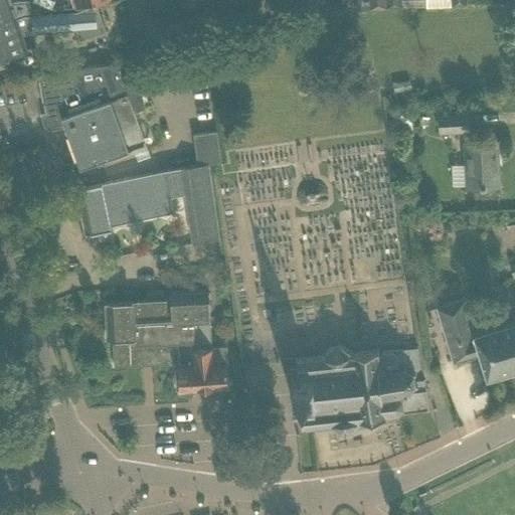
[(0,0),(0,22),(23,15),(32,14),(29,0),(23,0),(11,1),(10,0),(0,0)]
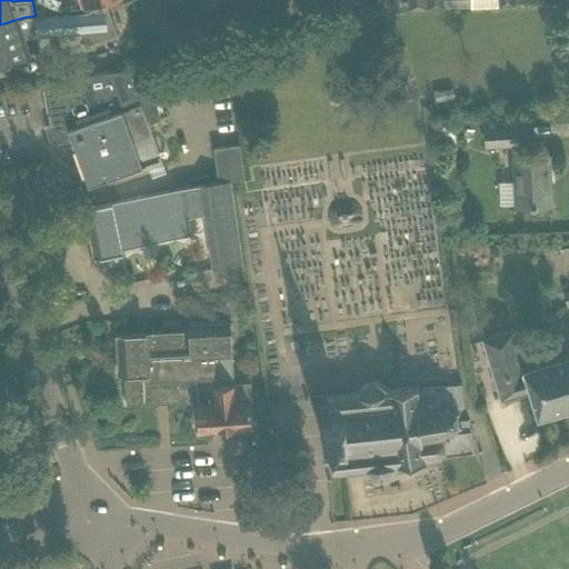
[(78,0),(82,10),(115,0),(78,0)]
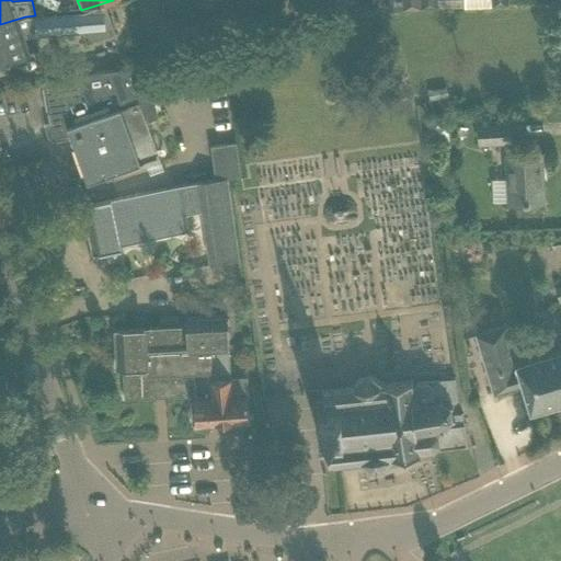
[(327,0),(329,13),(347,11),(345,0),(327,0)]
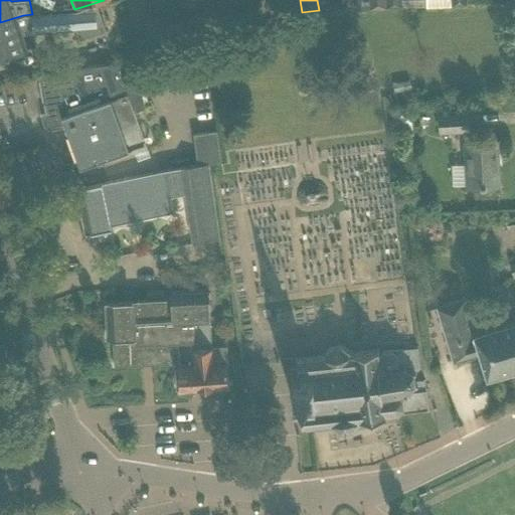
[(385,7),(384,0),(368,0),(369,8),(385,7)]
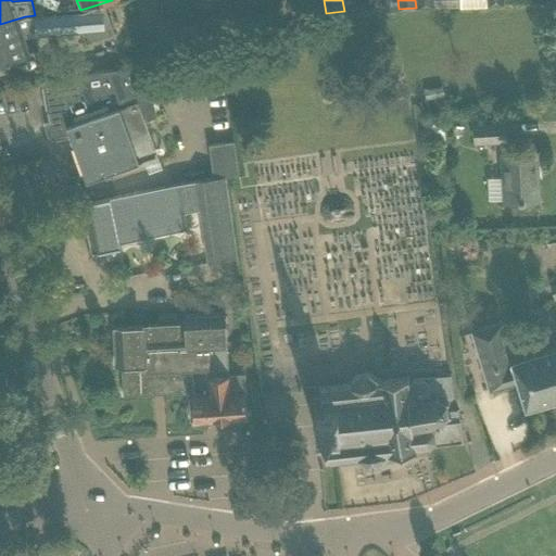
[(25,16),(0,24),(0,64),(29,54),(24,38),(33,35),(33,36),(81,32),(85,43),(113,34),(103,4),(80,12),(35,15),(25,16)]
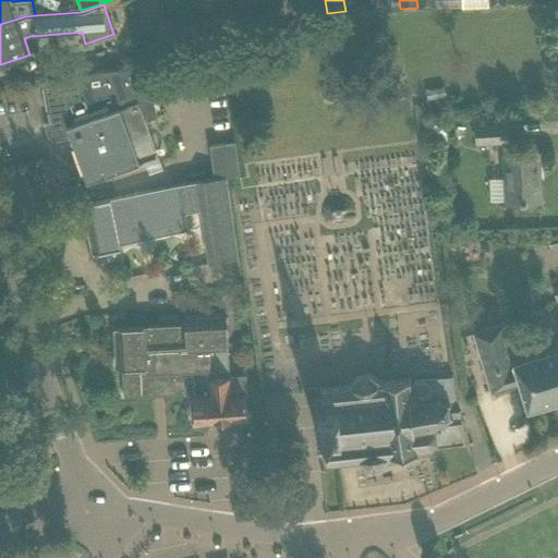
[(41,82),(48,122),(49,122),(51,133),(52,134),(53,135),(55,136),(56,136),(70,134),(86,181),(157,156),(144,120),(156,116),(156,108),(154,101),(150,95),(146,91),(135,94),(126,68),(41,82)]
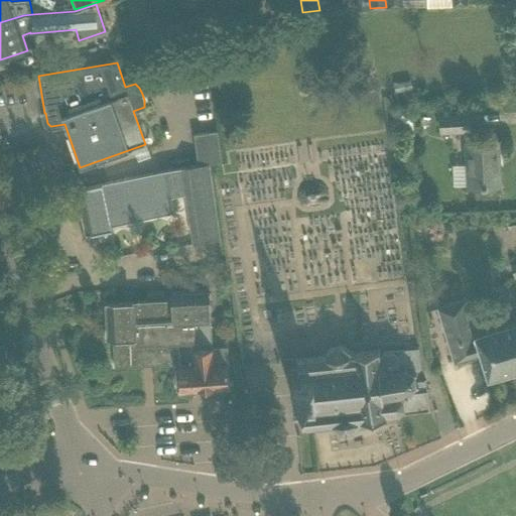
[(409,81),(393,84),(394,92),(411,90),(409,81)]
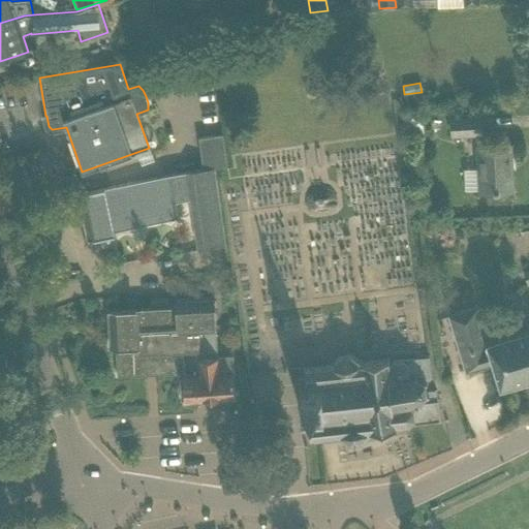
[(448,117),(449,136),(481,134),(480,116),(448,117)]
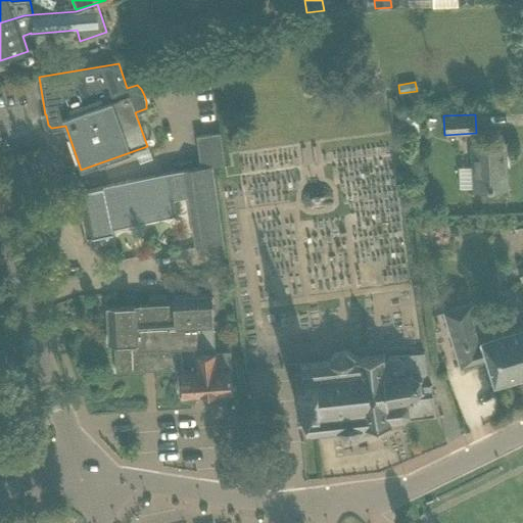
[(195,136),(199,167),(199,168),(224,163),(220,133),(195,136)]
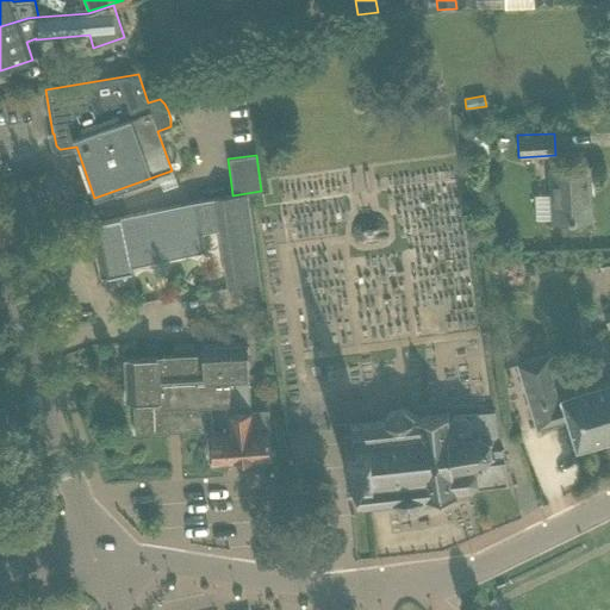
[(548,169),(551,222),(591,221),(589,167),(548,169)]
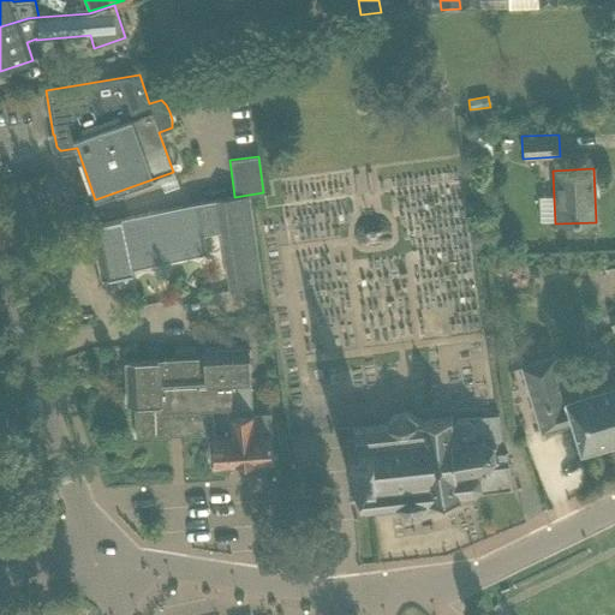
[(202,234),(220,231),(215,199),(210,199),(90,226),(102,280),(132,274),(131,268),(206,252),(202,234)]
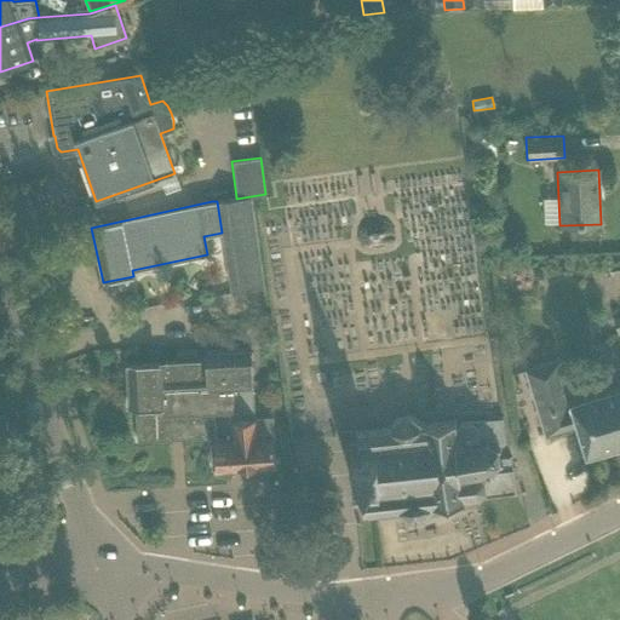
[(216,466),(216,470),(275,465),(271,415),(254,417),(252,385),(251,351),(205,354),(205,360),(127,365),(130,411),(136,411),(137,442),(207,437),(207,436),(213,436),(214,445),(210,445),(211,468),(216,466)]
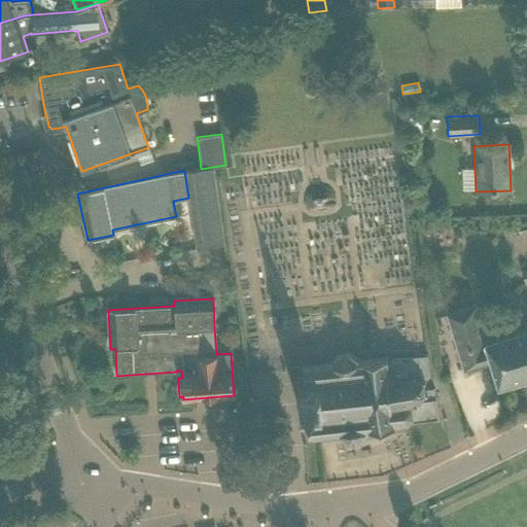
[(446,313),(457,350),(463,370),(491,361),(498,385),(526,376),(526,325),(485,339),(475,304),(446,313)]
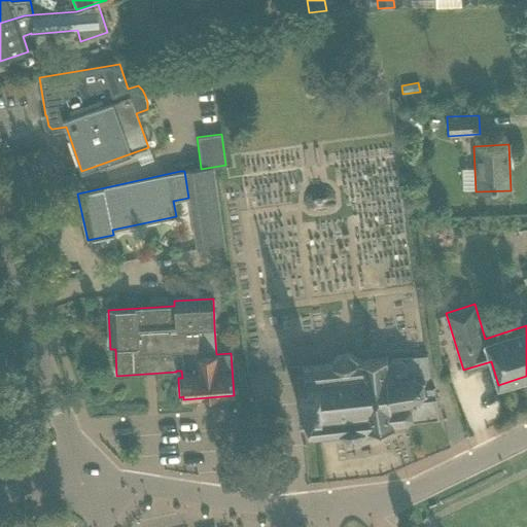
[(309,435),(307,437),(308,438),(340,435),(347,442),(360,440),(367,433),(394,429),(396,427),(395,426),(408,424),(409,422),(438,418),(434,387),(423,387),(423,380),(429,376),(426,355),(390,357),(386,361),(386,359),(360,361),(349,352),(336,353),(328,363),(306,365),(304,363),(302,366),(304,369),(304,375),(296,375),(302,428),(308,428),(309,435)]
